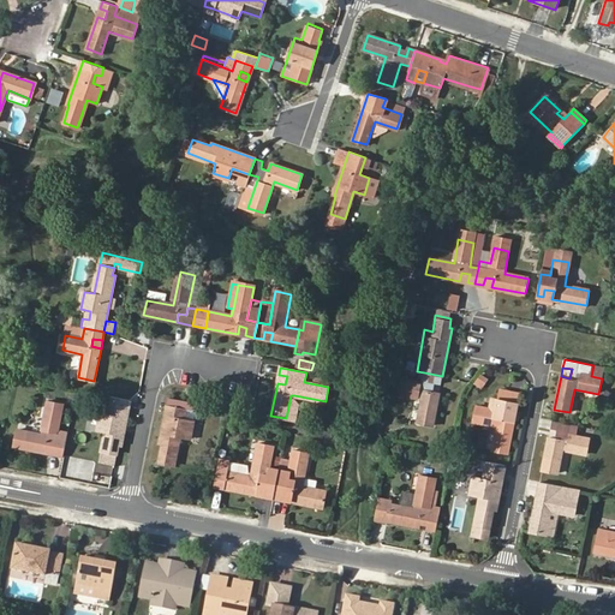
[(441,383),(442,376),(424,372),(422,382),(401,378),(399,393),(423,398),(418,423),(433,425),(440,393),(431,390),(433,382),(441,383)]
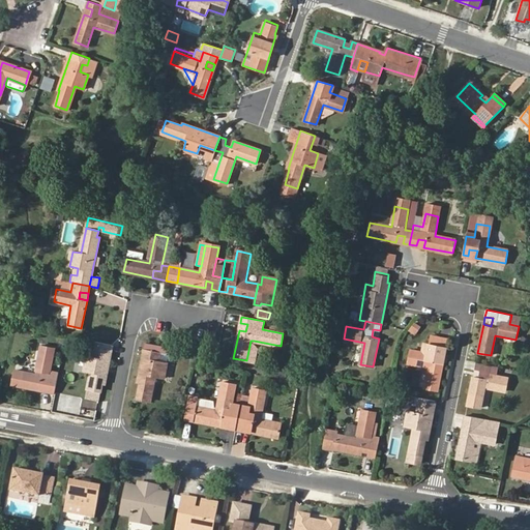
[(413,322),(407,330),(414,335),(420,326),(413,322)]
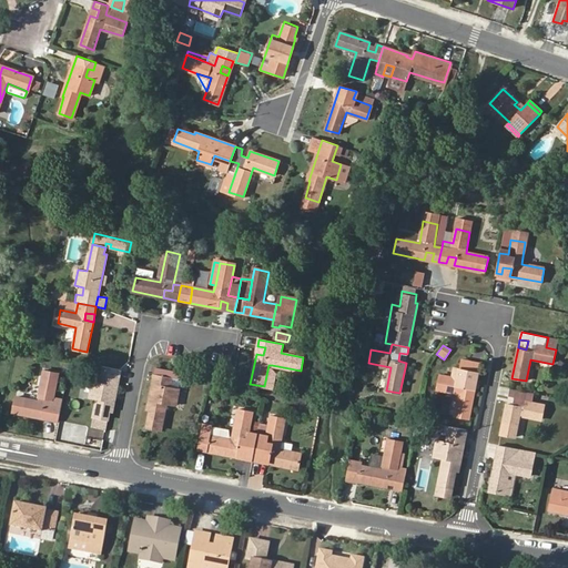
[(265,347),(257,346),(256,354),(263,355),(265,347)]
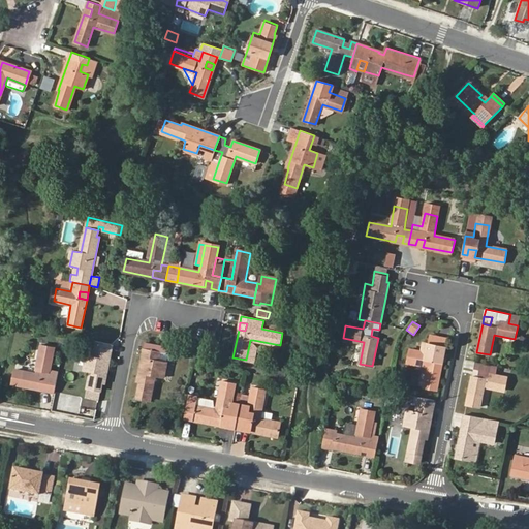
[(103,383),(112,344),(93,340),(91,347),(94,348),(91,364),(85,363),(83,374),(89,375),(87,390),(99,393),(101,382),(103,383)]
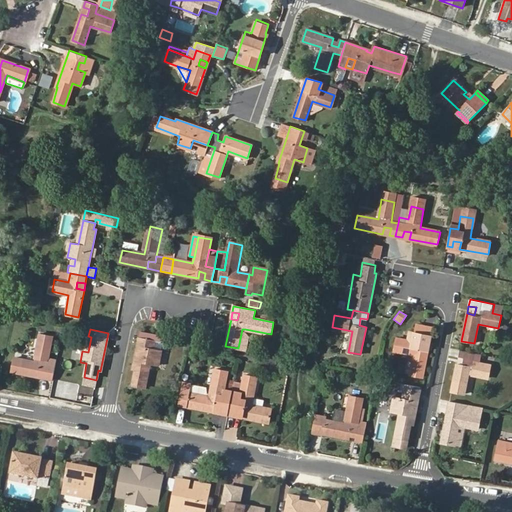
[(245,329),(242,329),(238,348),(246,350),(249,334),(245,329)]
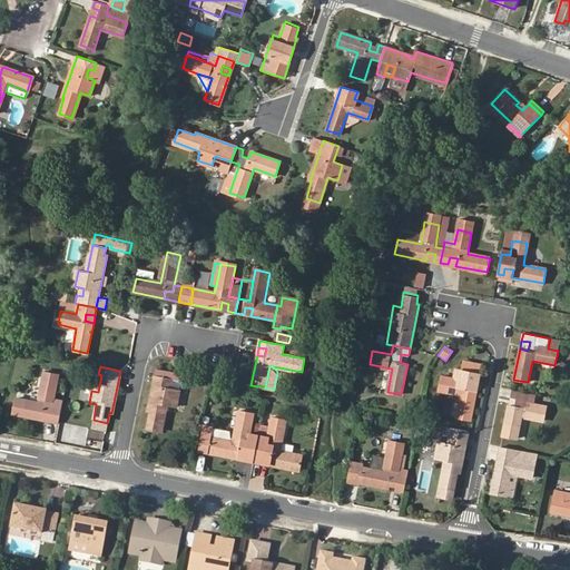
[(438,391),(460,395),(455,416),(470,420),(479,374),(454,370),(452,380),(440,376),(438,391)]
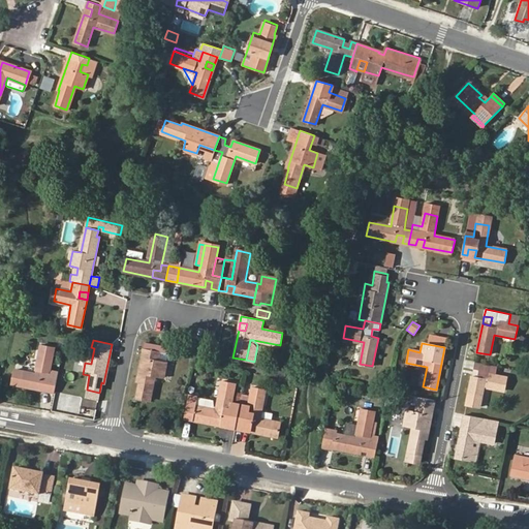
[(149,344),(141,382),(143,382),(139,399),(153,402),(158,377),(166,378),(173,349),(149,344)]
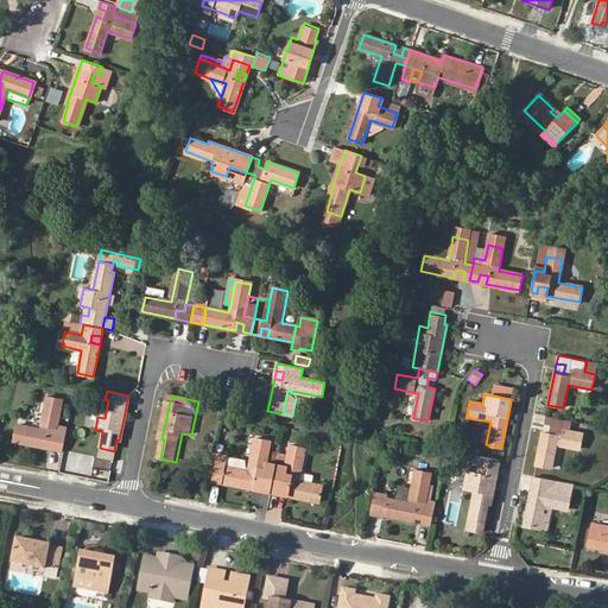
[(55,449),(62,450),(63,450),(67,428),(57,426),(62,400),(46,398),(39,430),(17,425),(14,441),(46,448),(48,439),(56,441),(55,449)]
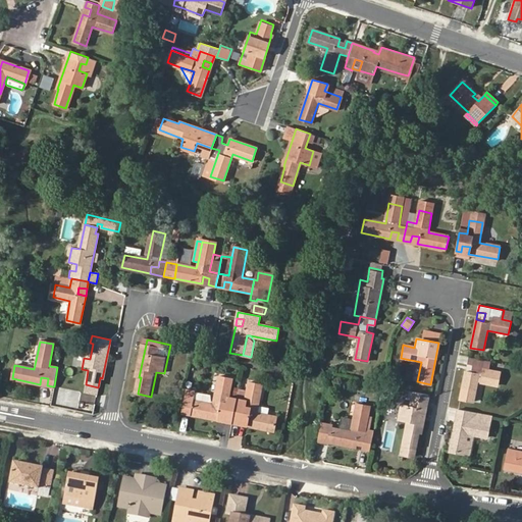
[(492,361),(469,357),(467,363),(474,365),(472,372),(466,371),(460,399),(472,402),(477,381),(498,384),(501,372),(490,370),(492,361)]
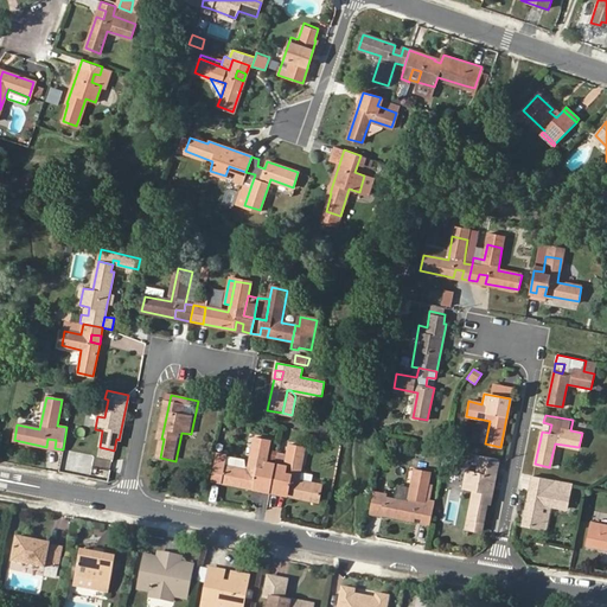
[(46,447),(55,448),(56,440),(48,439),(46,447)]
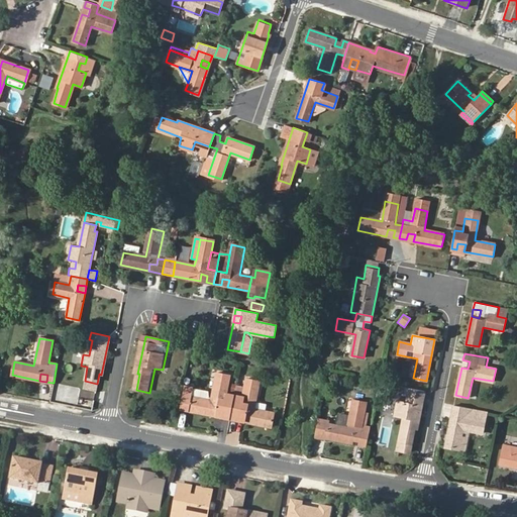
[(181,408),(230,418),(230,416),(233,403),(234,396),(225,394),(229,376),(216,374),(211,401),(192,397),(194,388),(185,387),(181,408)]
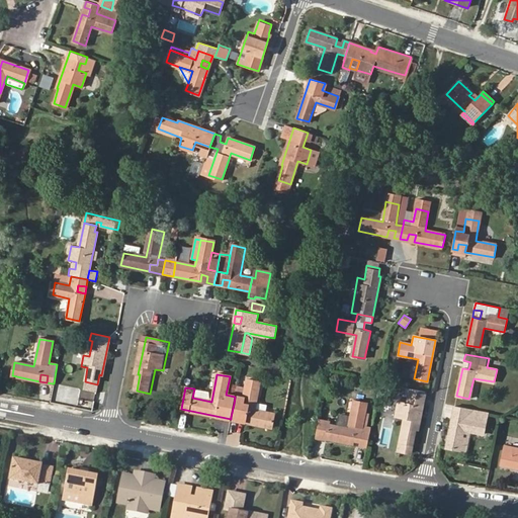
[(234,404),(231,417),(238,419),(239,414),(246,415),(245,422),(272,427),(274,414),(255,410),(260,382),(247,380),(242,406),(234,404)]
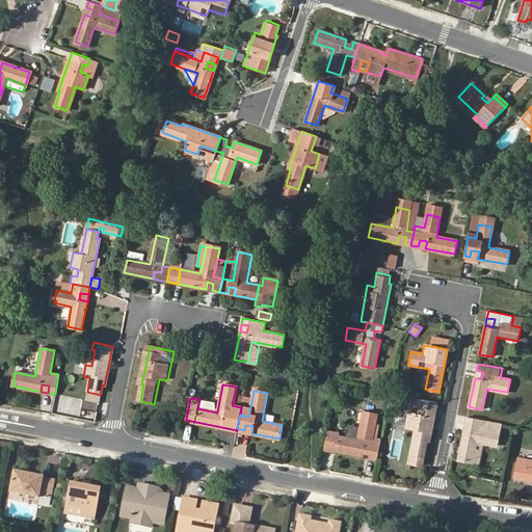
[(429,441),(436,402),(419,399),(418,404),(421,405),(419,415),(410,413),(408,427),(417,428),(409,462),(422,466),(427,441),(429,441)]
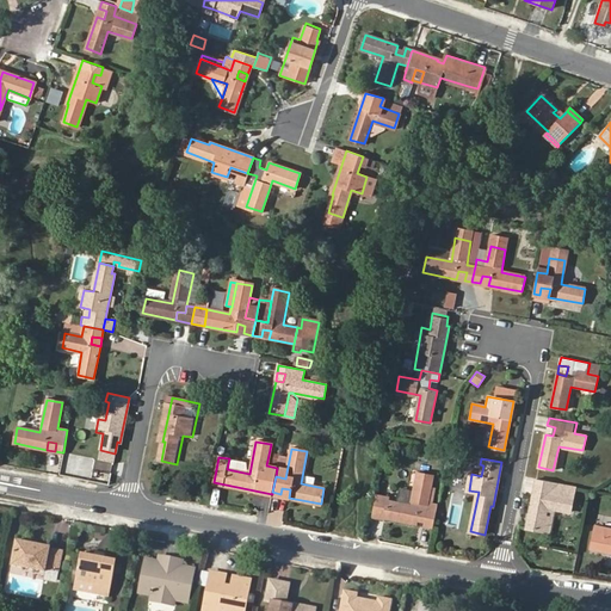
[(425,524),(433,526),(437,512),(427,510),(433,477),(417,474),(411,506),(387,501),(384,516),(417,523),(418,516),(426,517),(425,524)]
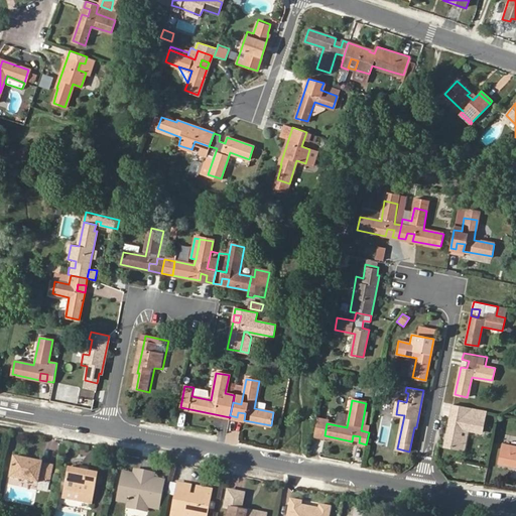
[(486,410),(454,404),(452,410),(458,412),(457,419),(450,418),(444,445),(457,448),(461,429),(468,430),(481,432),(486,410)]
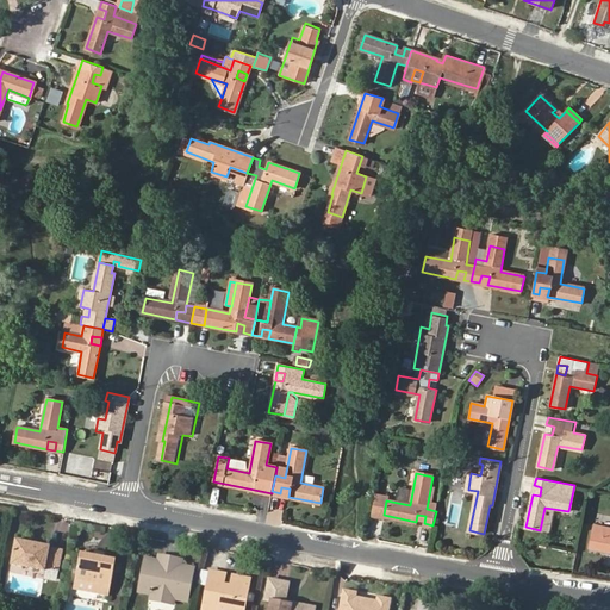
[(548,531),(553,509),(545,508),(540,530),(548,531)]
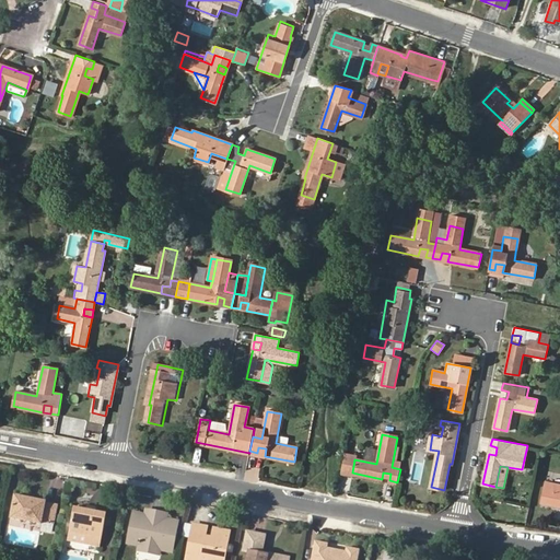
[(559,490),(544,487),(540,502),(559,505),(559,490)]
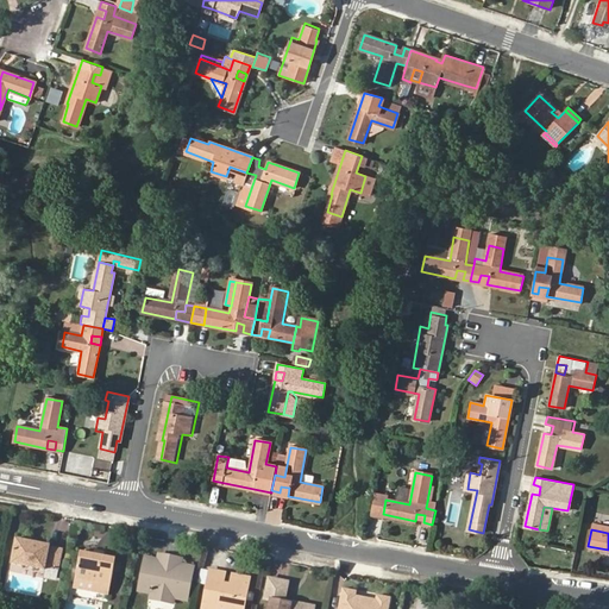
[(48,544),(35,541),(35,546),(29,545),(30,540),(16,538),(10,564),(43,571),(43,569),(56,572),(61,548),(48,546),(48,544)]
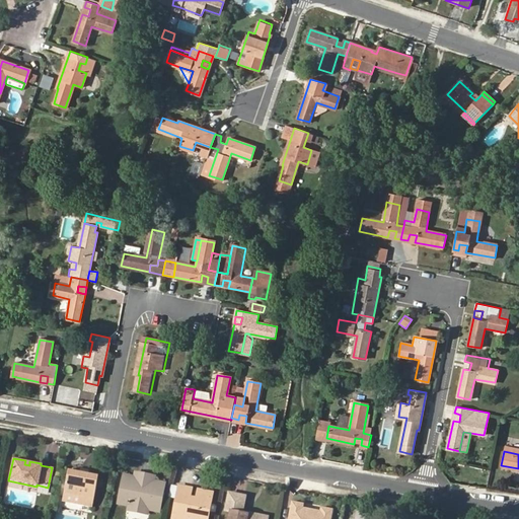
[(99,475),(88,473),(87,477),(80,475),(81,471),(70,469),(65,495),(80,498),(78,505),(93,508),(99,475)]
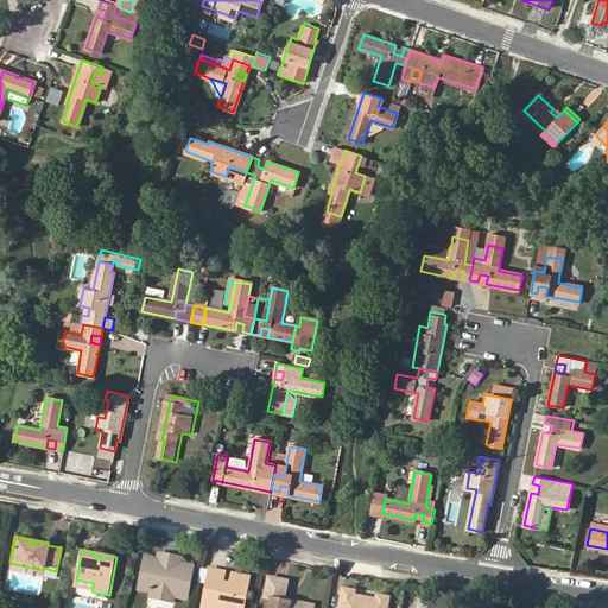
[(179,564),(177,563),(176,574),(157,569),(159,559),(158,559),(145,557),(139,589),(152,591),(151,597),(172,601),(173,596),(187,599),(189,589),(184,588),(187,577),(191,577),(194,567),(179,564)]
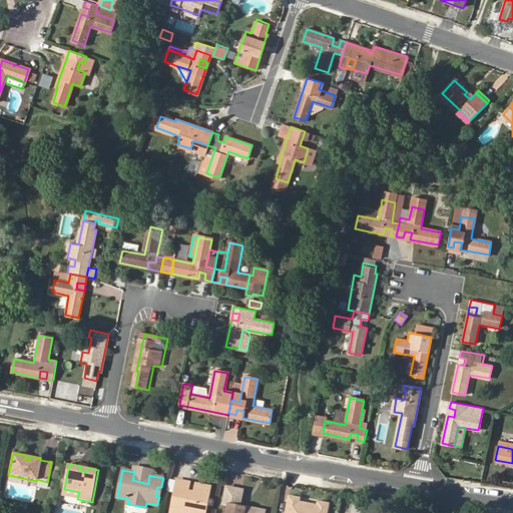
[(148,484),(149,475),(134,472),(132,480),(148,484)]
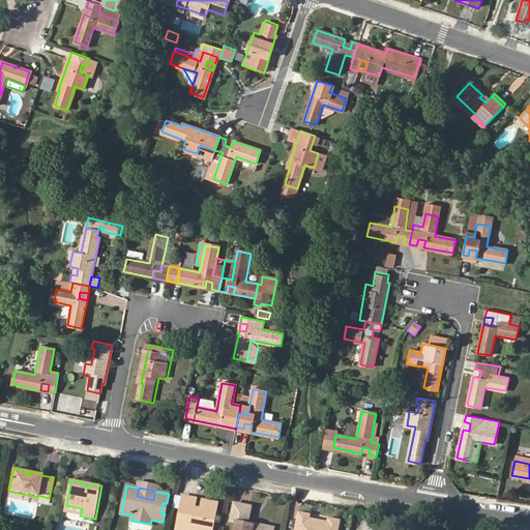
[(194,499),(183,497),(177,528),(186,529),(192,529),(195,528),(202,529),(212,529),(217,503),(204,500),(202,509),(195,508),(193,509),(192,507),(194,499)]
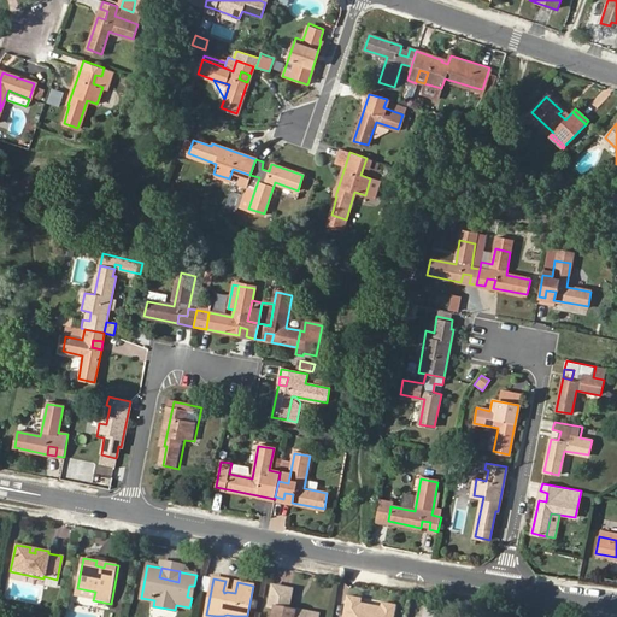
[(275,609),(272,616),(317,616),(318,615),(293,609),(293,611),(287,610),(292,589),(272,586),(269,607),(275,609)]
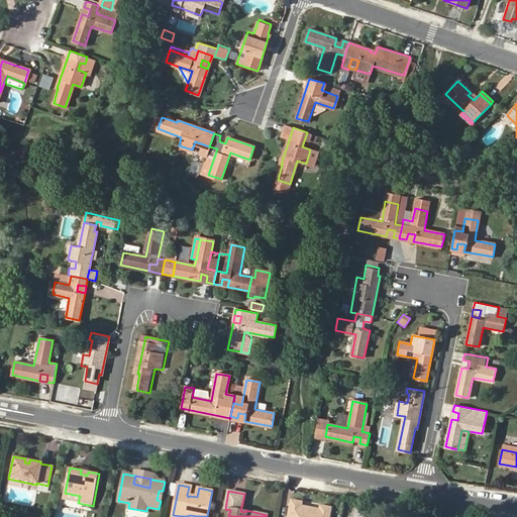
[(303,502),(290,499),(286,516),(329,516),(332,508),(319,505),(318,509),(302,506),(303,502)]
